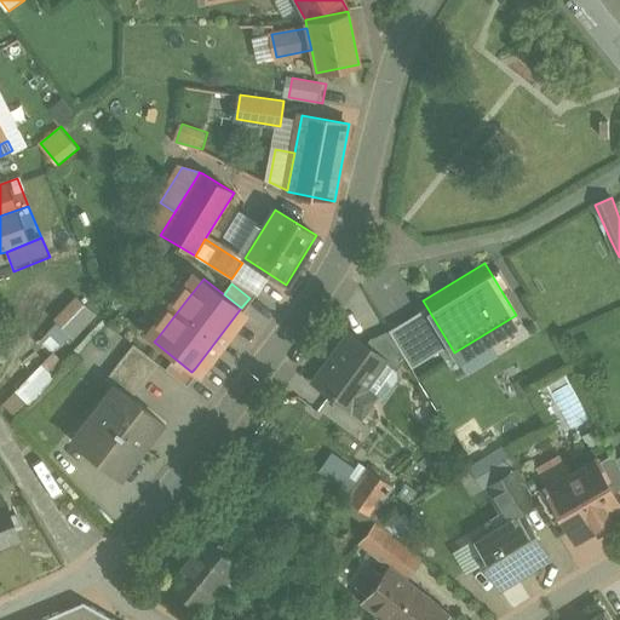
[(406,359),(389,331),(371,339),(366,345),(388,362),(386,362),(397,371),(406,359)]
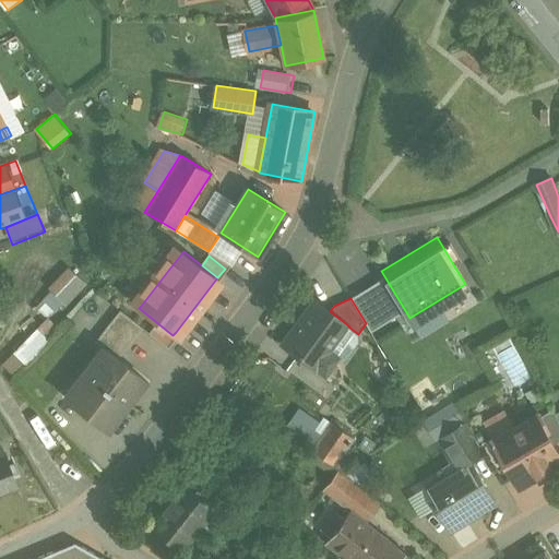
[(316,301),(283,344),(325,376),(339,357),(330,352),(348,326),(349,326),(330,311),(316,301)]
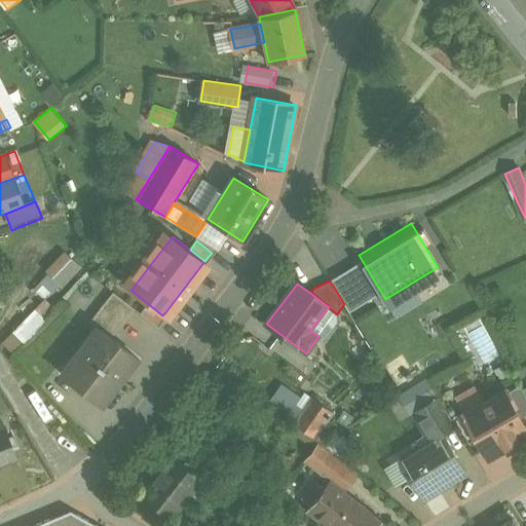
[(114,292),(90,323),(98,329),(99,327),(112,338),(135,308),(114,292)]
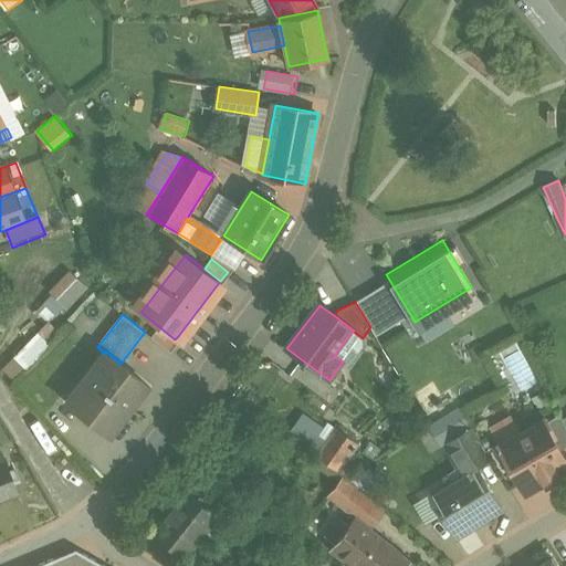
[(48,322),(2,369),(11,378),(56,331),(48,322)]
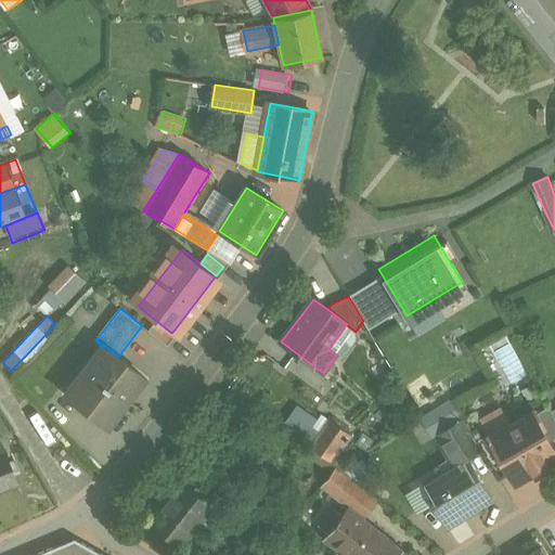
[(149,332),(164,344),(171,333),(156,321),(149,332)]
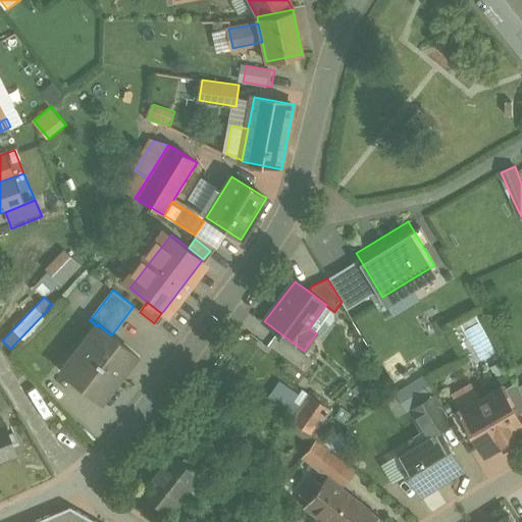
[(473,311),(446,321),(461,361),(476,355),(466,327),(477,322),(473,311)]
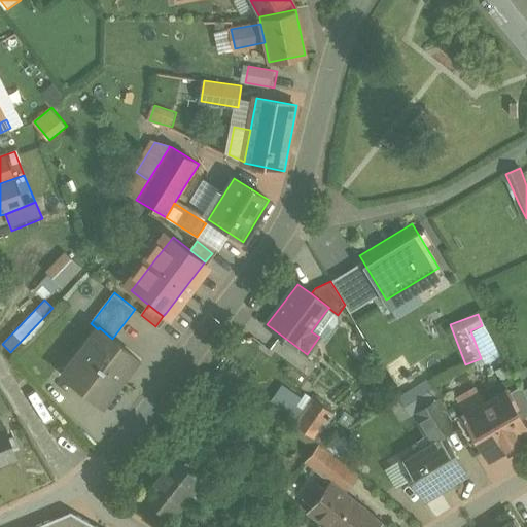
[(112,339),(99,327),(98,329),(62,375),(97,402),(107,389),(111,392),(137,359),(140,361),(141,360),(112,339)]
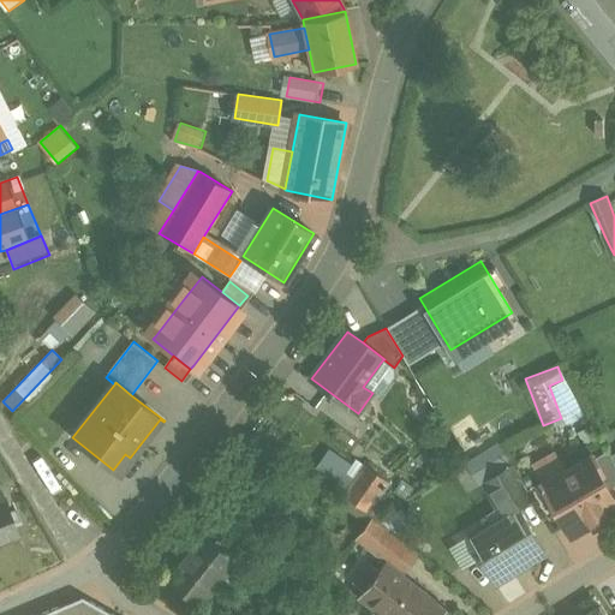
[(280,452),(258,436),(242,457),(266,472),(280,452)]
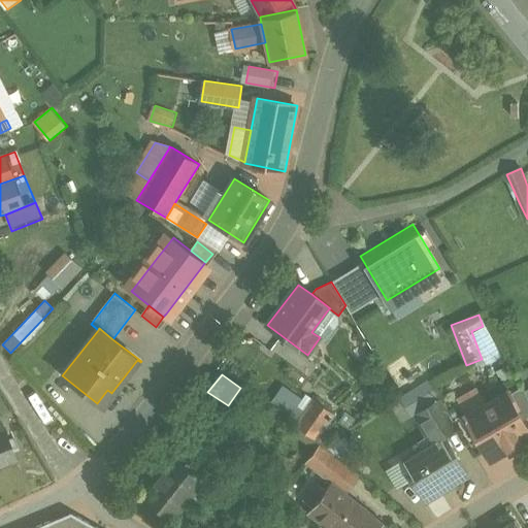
[(304,392),(283,376),(269,395),(291,410),(304,392)]
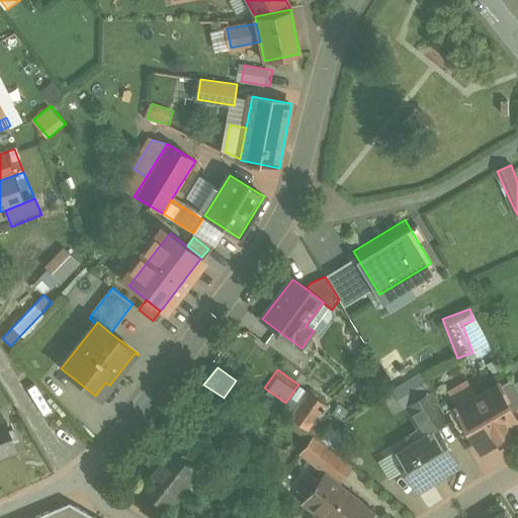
[(517,385),(517,383),(515,379),(504,385),(511,399),(509,401),(515,412),(517,410),(517,385)]
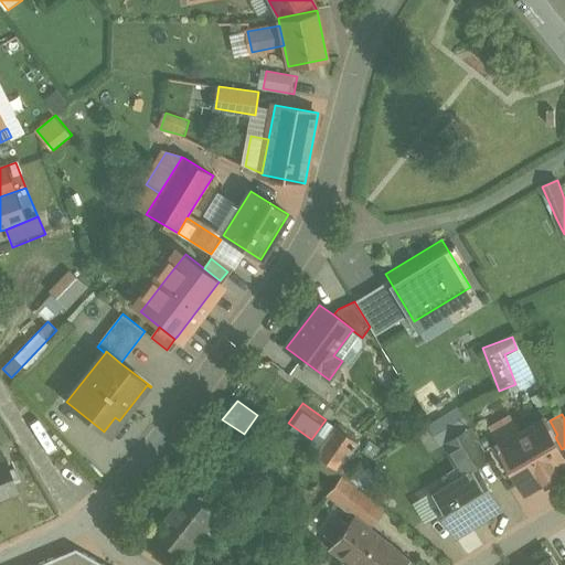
[(547,417),(501,444),(504,449),(522,480),(529,491),(548,480),(550,482),(562,476),(561,472),(564,469),(564,454),(562,449),(555,437),(557,435),(550,420),(547,417)]
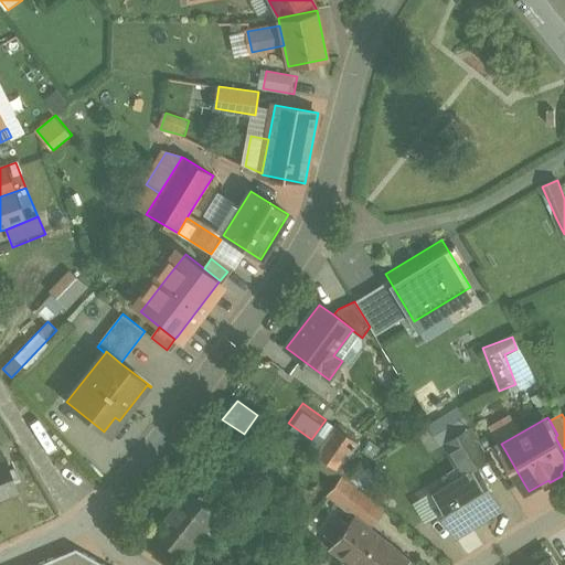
[(338,428),(323,448),(342,461),(355,441),(338,428)]
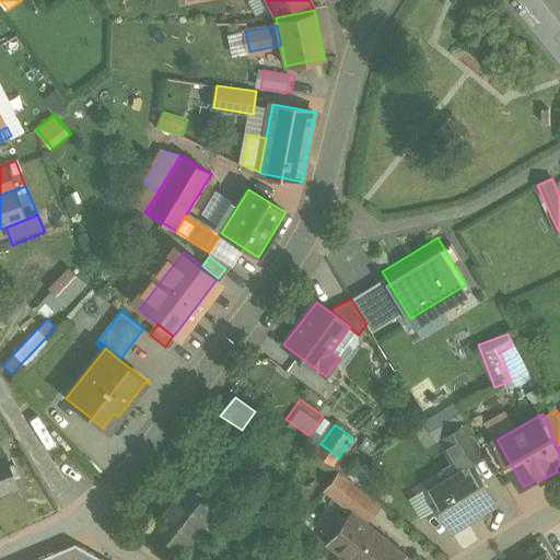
[(469,424),(446,439),(454,452),(464,446),(471,458),(473,457),(471,456),(476,454),(485,448),(469,424)]
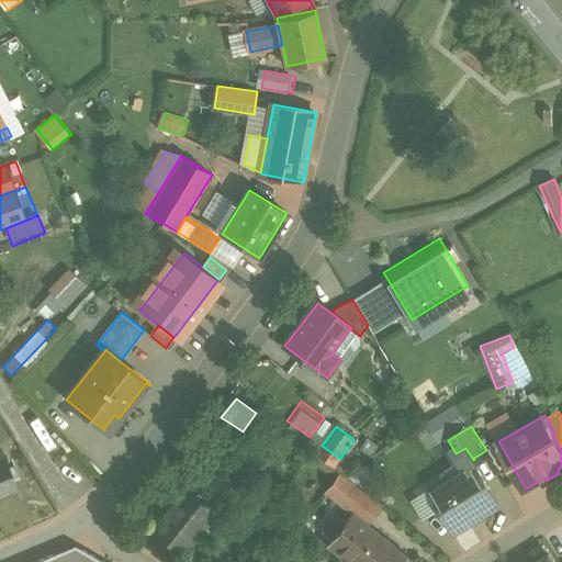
[(519,478),(502,447),(489,454),(507,484),(519,478)]
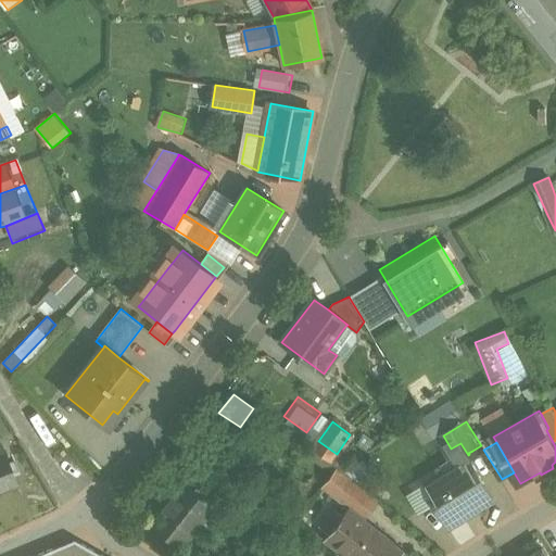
[(2,445),(0,445),(0,490),(17,483),(2,445)]
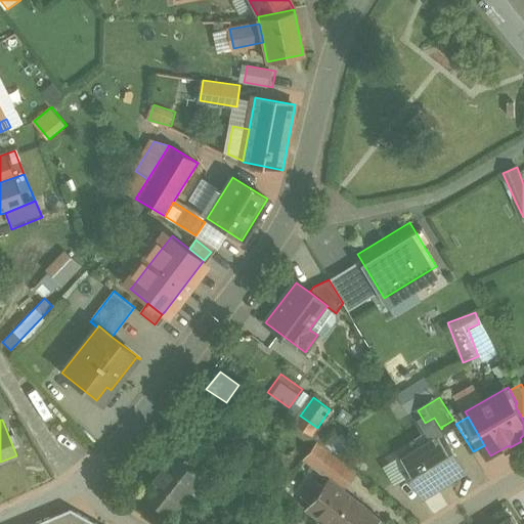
[(444,432),(400,459),(424,496),(440,486),(440,484),(465,469),(466,471),(468,470),(444,432)]
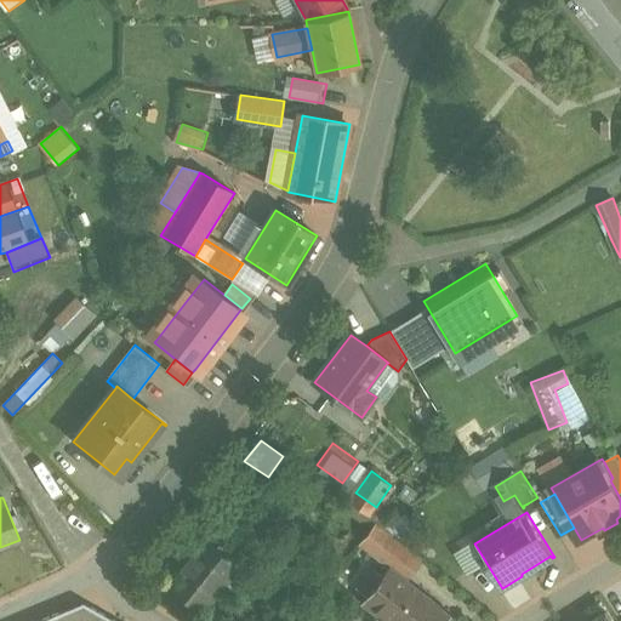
[(233,546),(212,529),(203,539),(223,556),(233,546)]
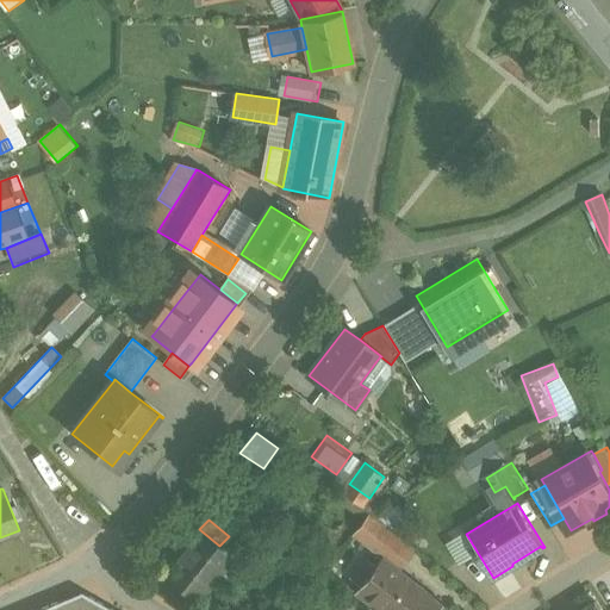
[(379,543),(356,526),(330,559),(353,577),(379,543)]
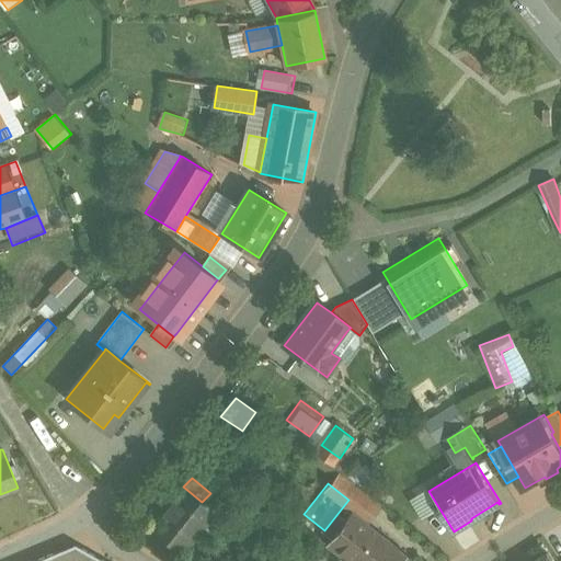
[(183,487),(150,528),(181,552),(199,529),(210,537),(224,521),(213,513),(214,512),(202,502),(183,487)]
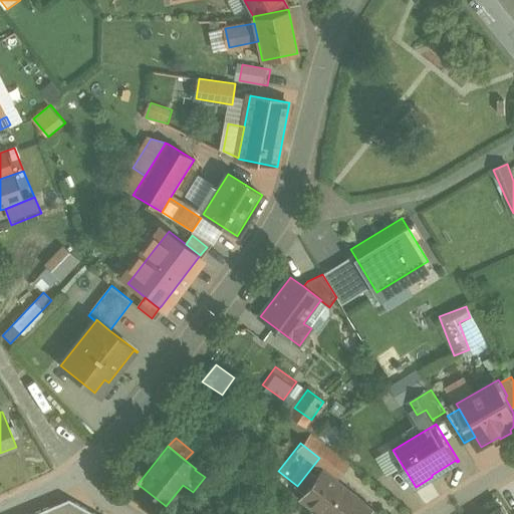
[(371,513),(375,510),(323,469),(299,499),(317,513),(371,513)]
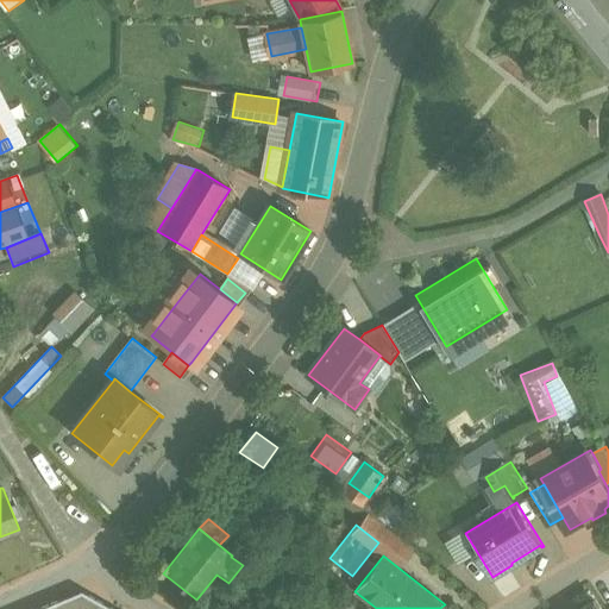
[(112,608),(80,591),(35,608),(112,608)]
